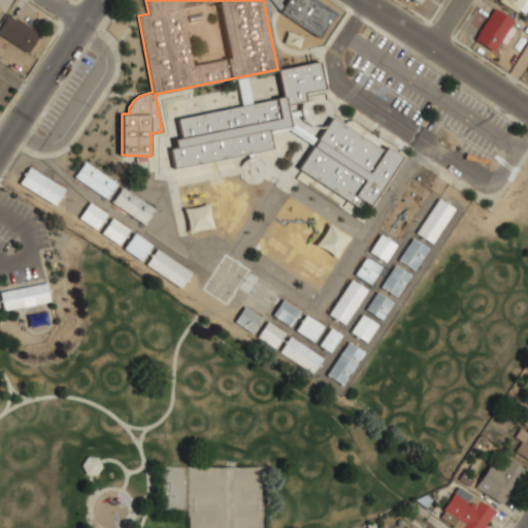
[(287,0),(279,10),(319,37),(336,12),(318,0),(287,0)]
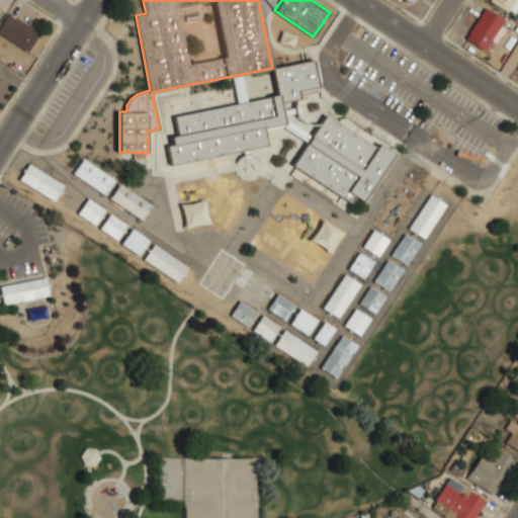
[(517,0),(490,0),(514,14),(517,7),(517,0)]
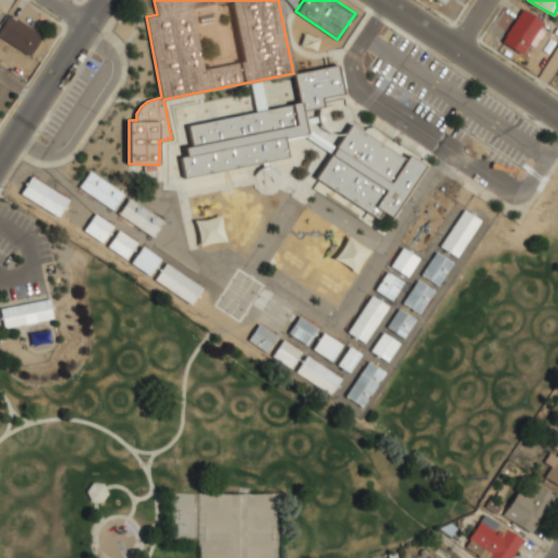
[(533,36),(540,41),(547,32),(541,27),(544,23),(525,8),(499,38),(519,55),(533,36)]
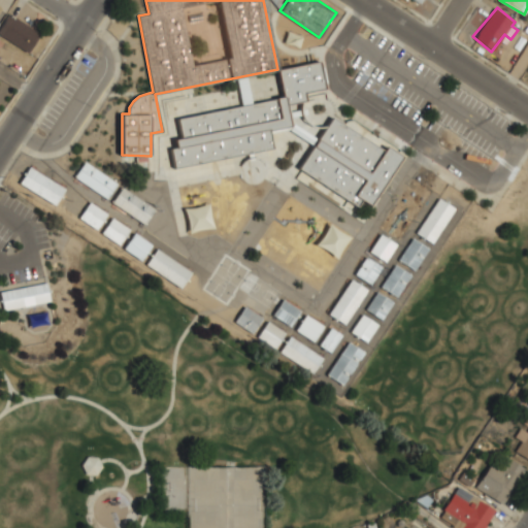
[(0,26),(0,35),(27,53),(39,34),(7,14),(0,26)]
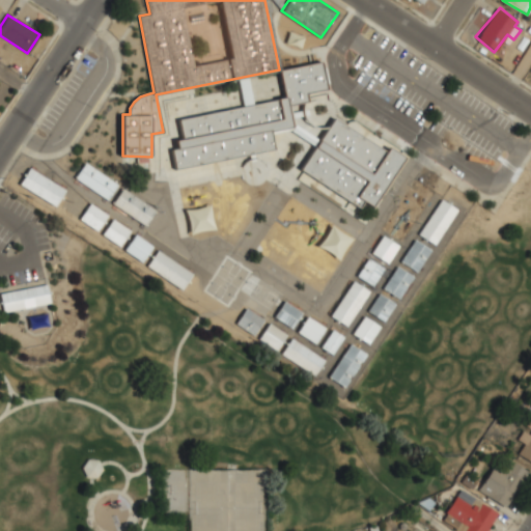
[(279,70),(322,59),(328,87),(306,92),(308,101),(288,105),(292,127),(270,132),(274,148),(175,170),(170,148),(178,147),(176,139),(185,137),(180,119),(284,96),(279,70)]
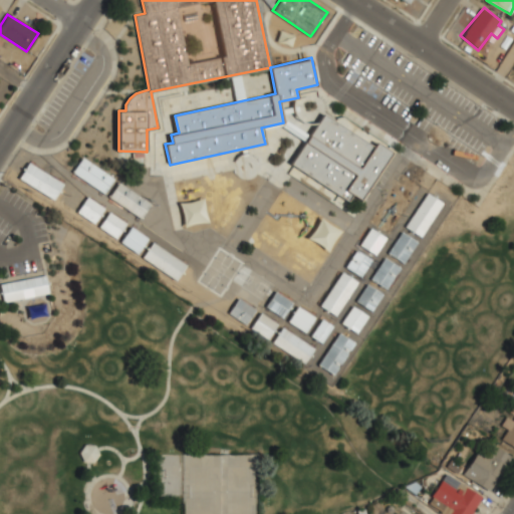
[(291,163),(347,200),(351,194),(360,199),(392,152),(376,142),(373,146),(324,113),(291,163)]
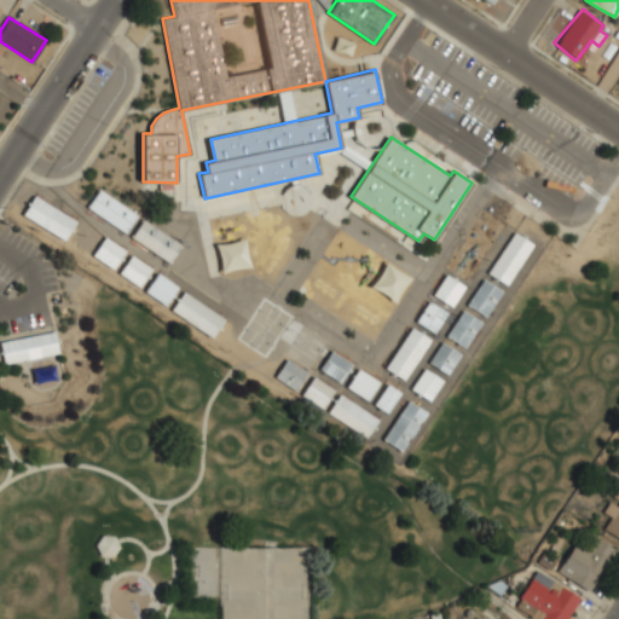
[(88,206),(125,232),(137,214),(100,189),(88,206)]
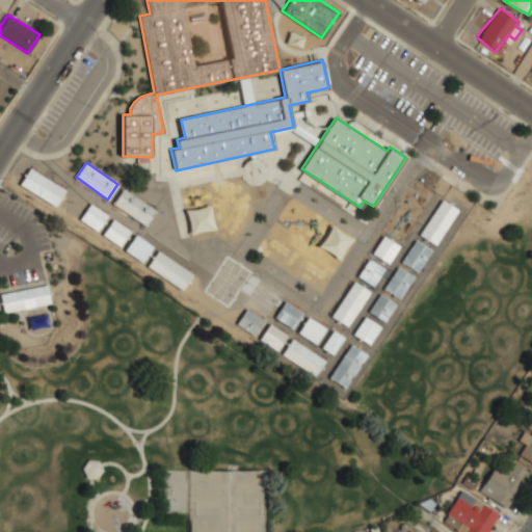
[(20,184),(54,207),(67,188),(31,165),(20,184)]
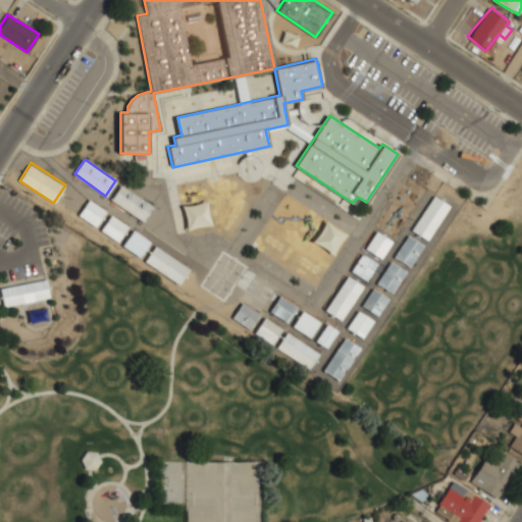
[(112,199),(143,220),(153,205),(122,184),(112,199)]
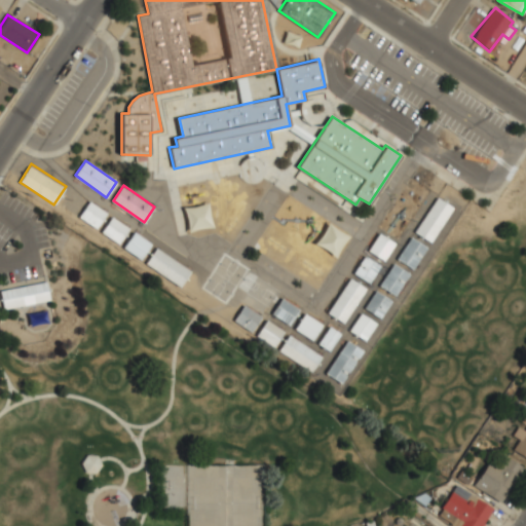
[(413,230),(429,241),(452,208),(436,196),(413,230)]
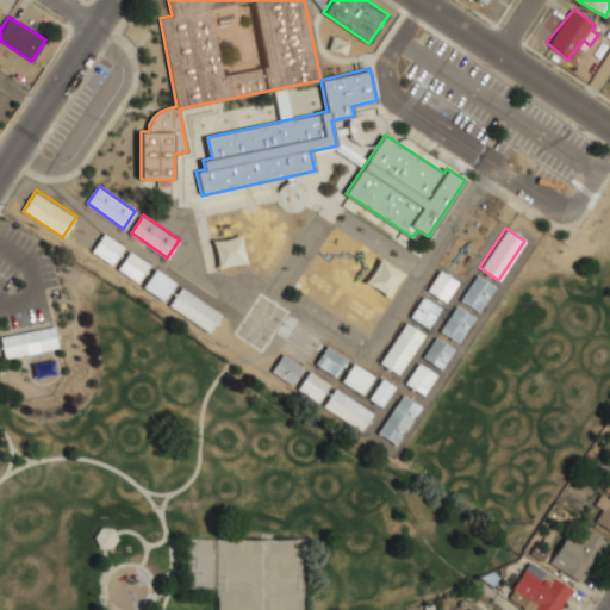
[(93,250),(112,265),(124,247),(105,232),(93,250)]
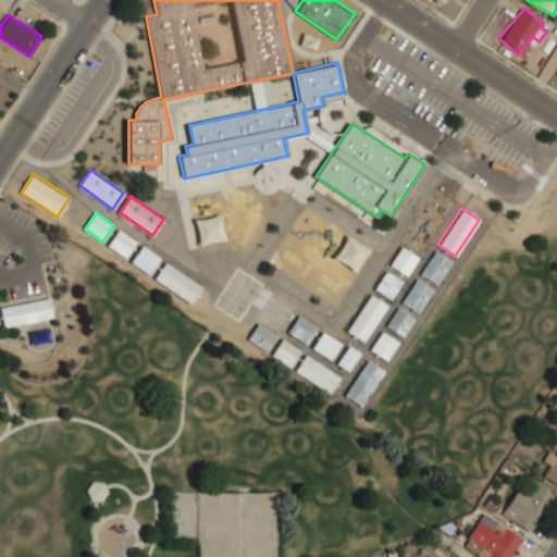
[(223,240),(221,217),(197,219),(199,244),(223,240)]
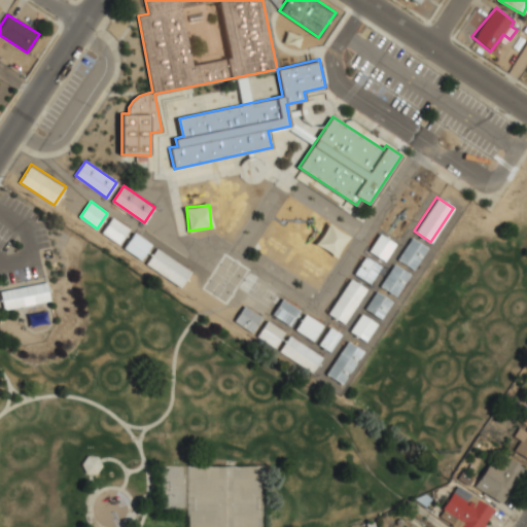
[(112,217),(130,229),(119,244),(102,233),(112,217)]
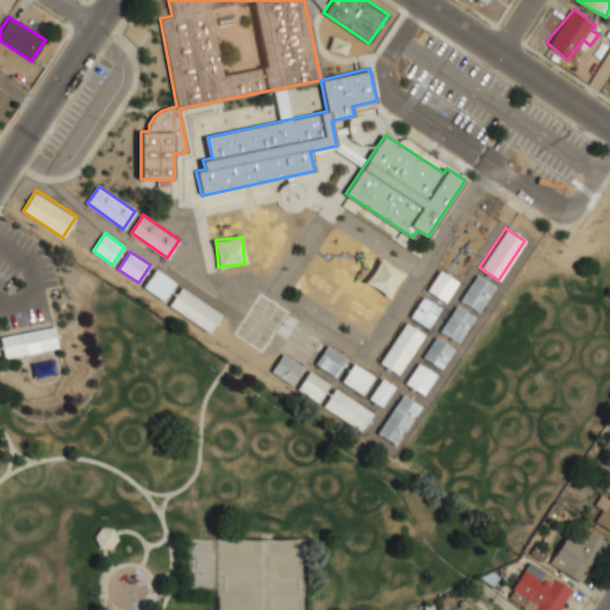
[(143,285),(162,299),(174,282),(155,268),(143,285)]
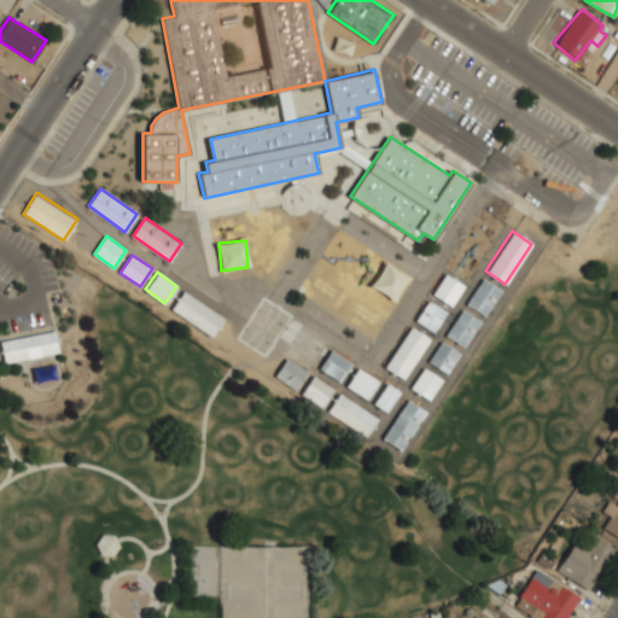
[(432,293),(452,305),(465,285),(447,273),(432,293)]
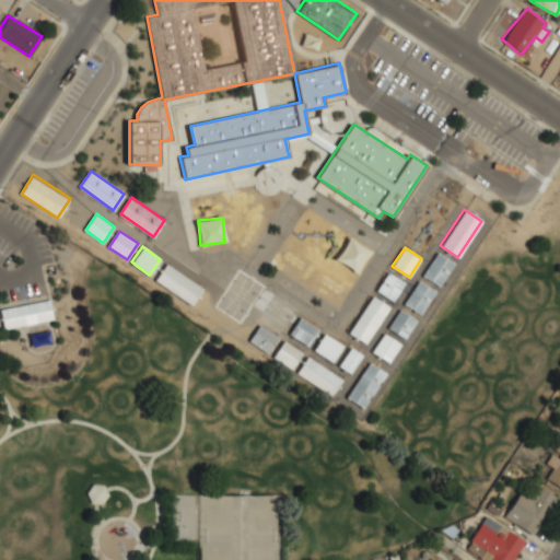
[(421,275),(438,286),(453,264),(435,253),(421,275)]
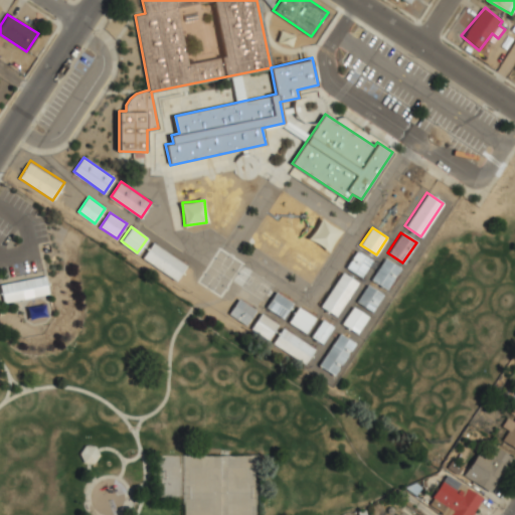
[(143,256),(175,281),(186,266),(154,241),(143,256)]
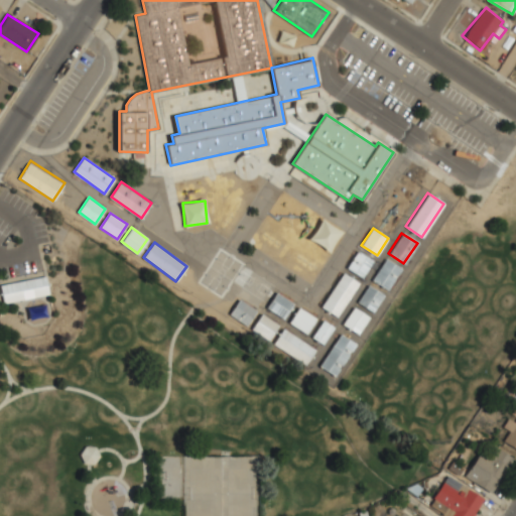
[(347,267),(361,277),(373,260),(358,250),(347,267)]
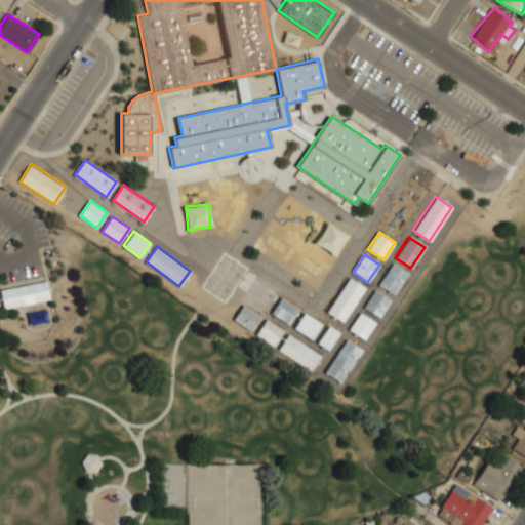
[(378,284),(394,294),(408,274),(393,264),(378,284)]
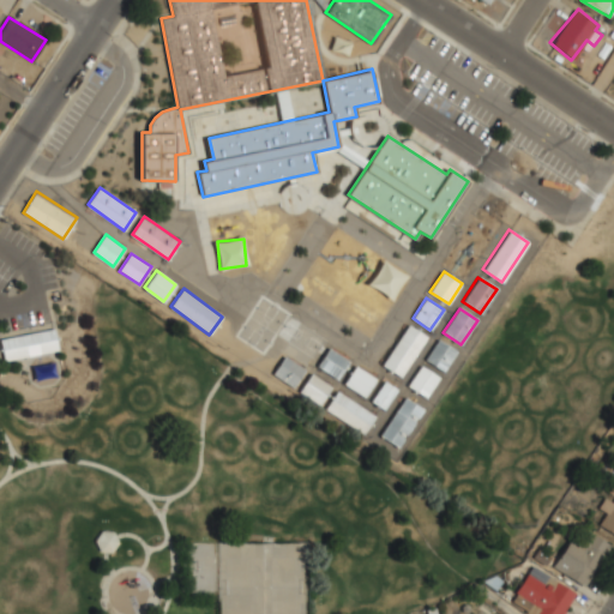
[(381,363),(401,375),(427,337),(408,324),(381,363)]
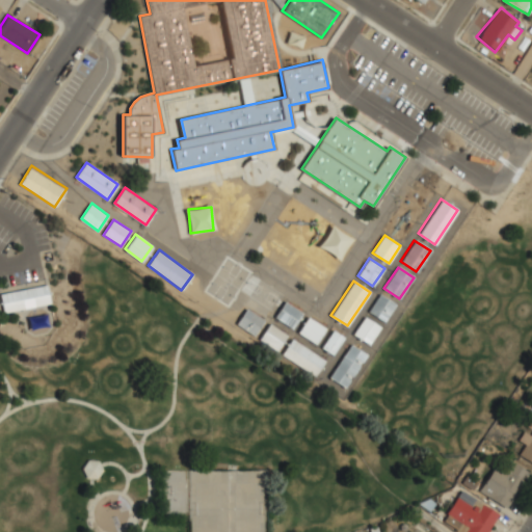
[(0,291),(0,296),(3,312),(50,302),(46,283),(0,291)]
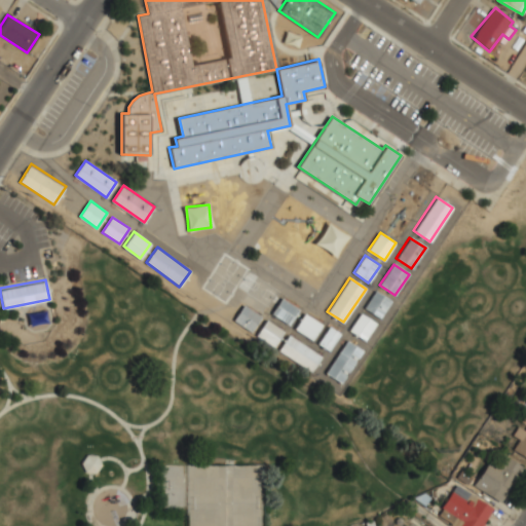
[(363,307),(380,317),(390,300),(374,290),(363,307)]
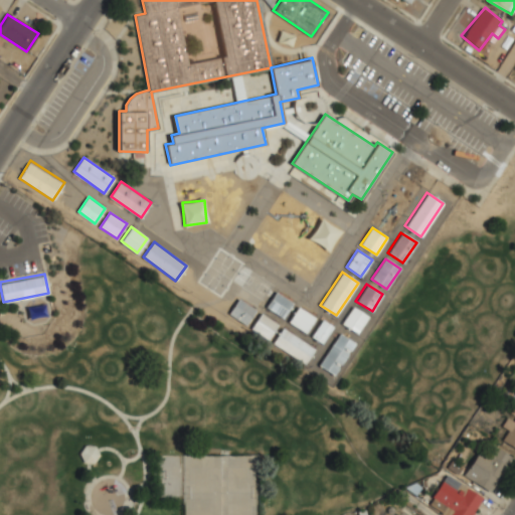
[(267,306),(283,317),(293,303),(277,292),(267,306)]
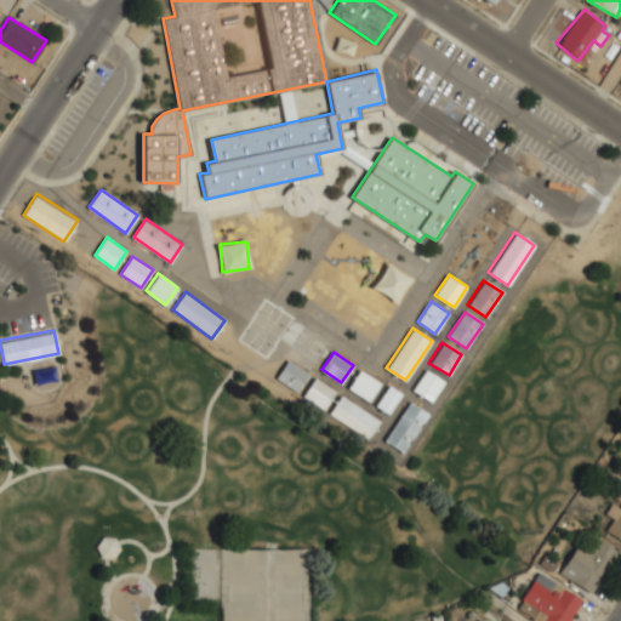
[(277,377),(296,392),(308,374),(289,360),(277,377)]
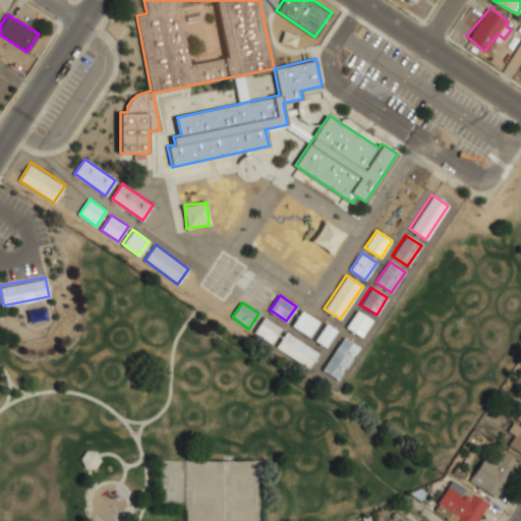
[(291,325),(308,336),(319,321),(301,309),(291,325)]
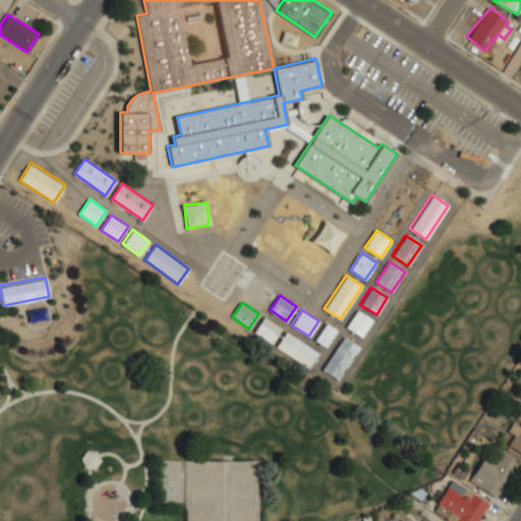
[(345,327),(361,337),(372,320),(356,309),(345,327)]
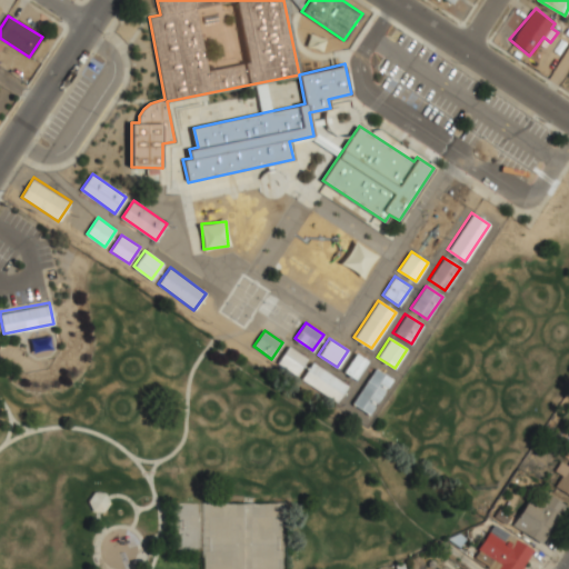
[(278,361),(295,375),(307,358),(290,345),(278,361)]
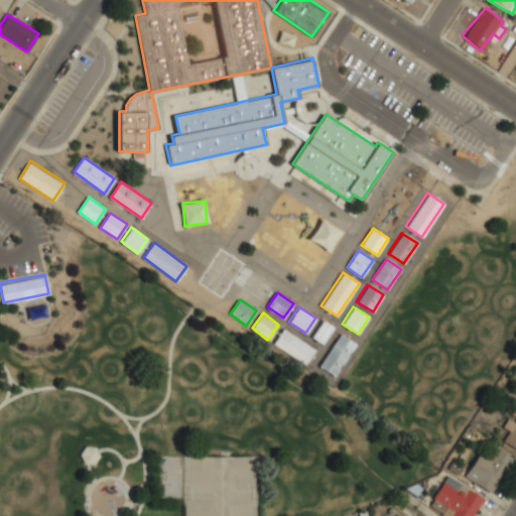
[(311,336),(323,344),(334,327),(323,319),(311,336)]
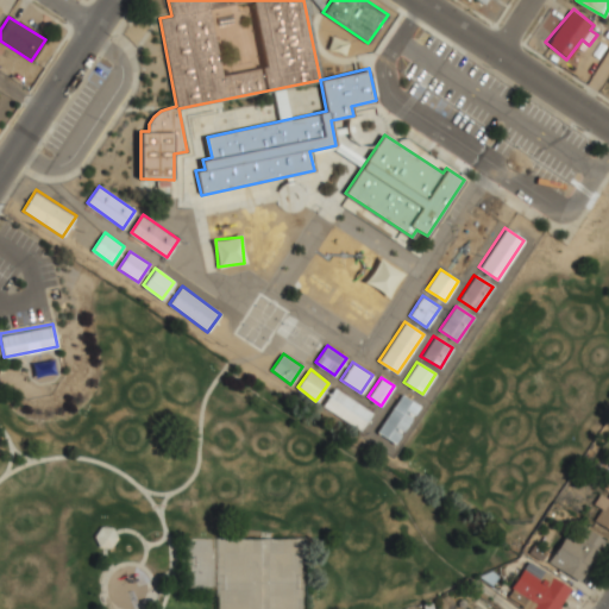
[(322,405),(360,431),(372,413),(336,387),(322,405)]
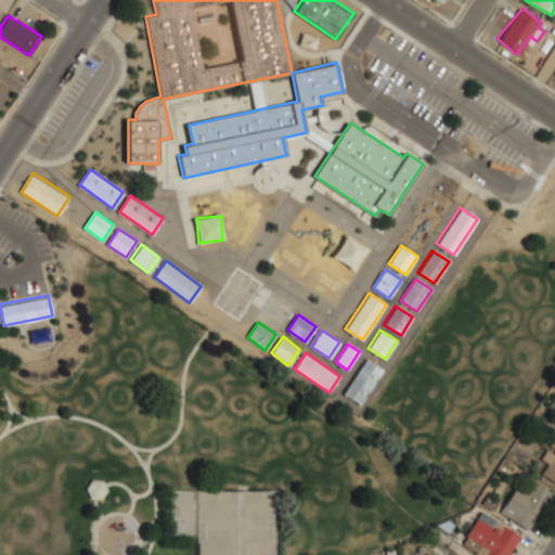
[(343,392),(360,403),(383,370),(365,358),(343,392)]
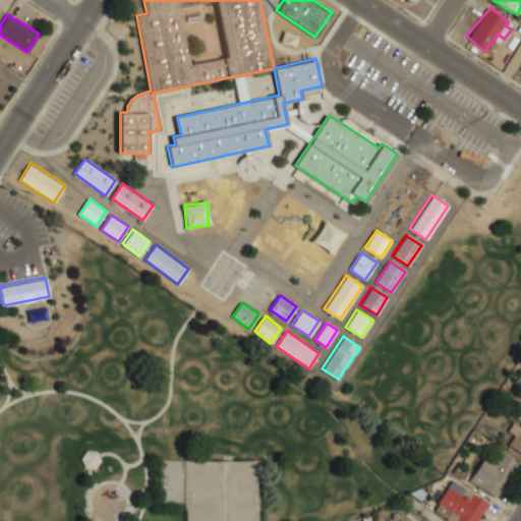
[(512,422),(507,431),(513,435),(508,447),(520,453),(520,425),(520,426),(512,422)]
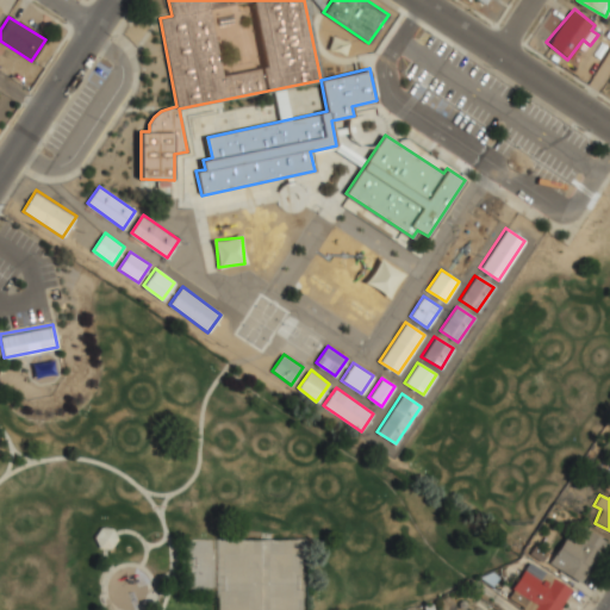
[(109,551),(119,536),(103,524),(92,539),(109,551)]
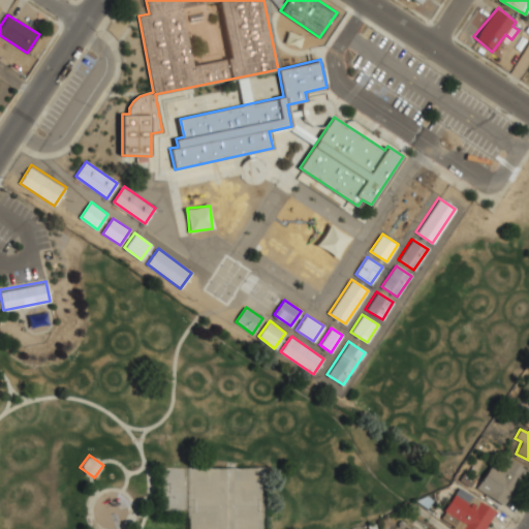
[(502,505),(525,469),(507,459),(500,469),(491,464),(476,489),(502,505)]
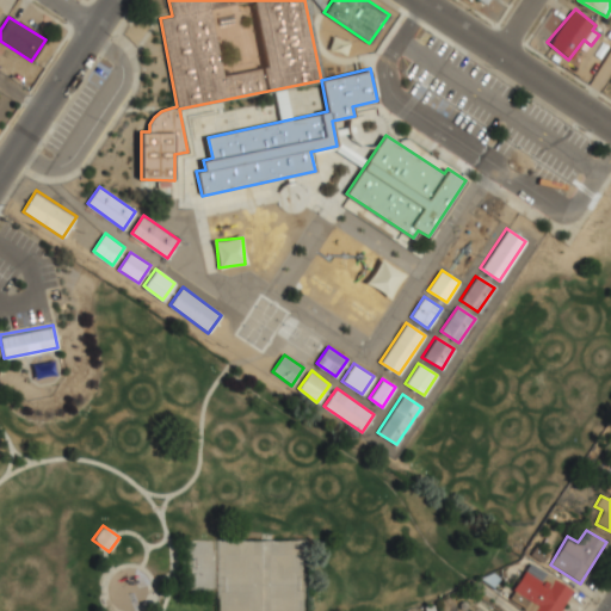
[(559,610),(573,588),(529,563),(507,600),(525,610),(559,610)]
